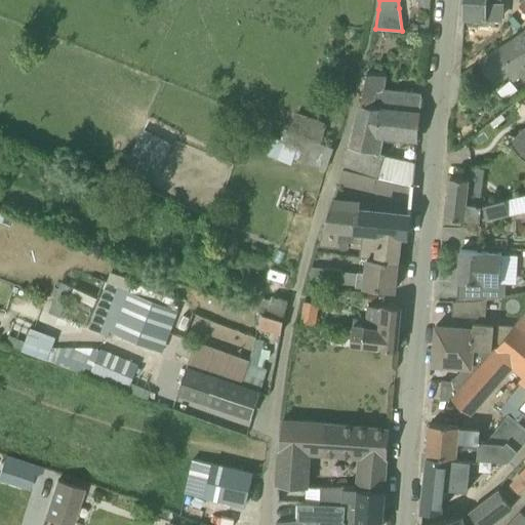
[(499,18),(500,0),(465,0),(465,16),(499,18)]
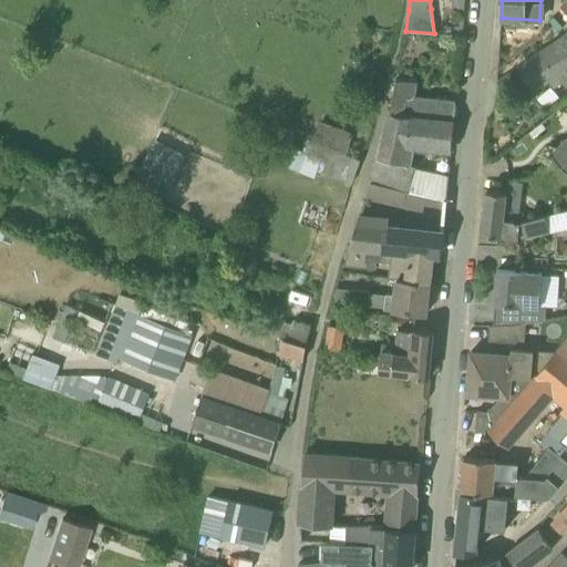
[(566,90),(566,34),(556,42),(525,61),(526,62),(518,66),(533,90),(549,80),(554,88),(562,83),(566,90)]
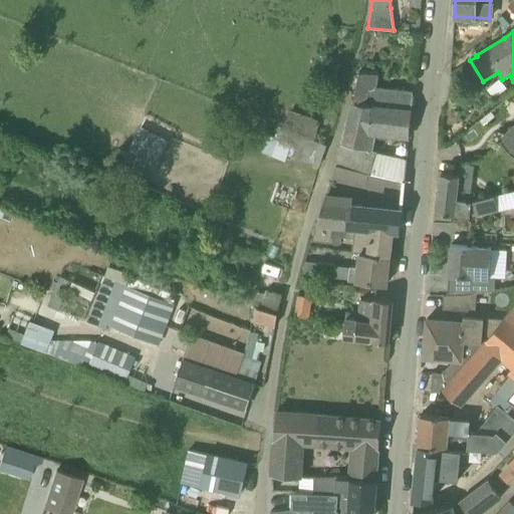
[(343,144),(370,150),(373,133),(410,136),(414,92),(375,88),(377,74),(358,71),(352,103),(343,144)]
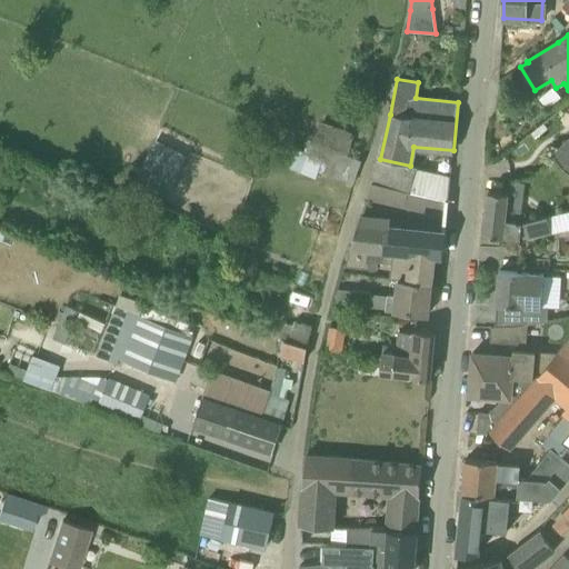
[(191,156),(150,138),(137,168),(178,186),(191,156)]
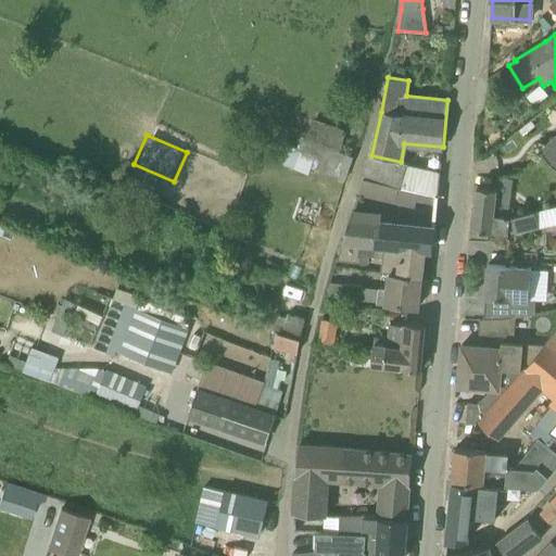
[(555,137),(541,151),(555,166),(555,137)]
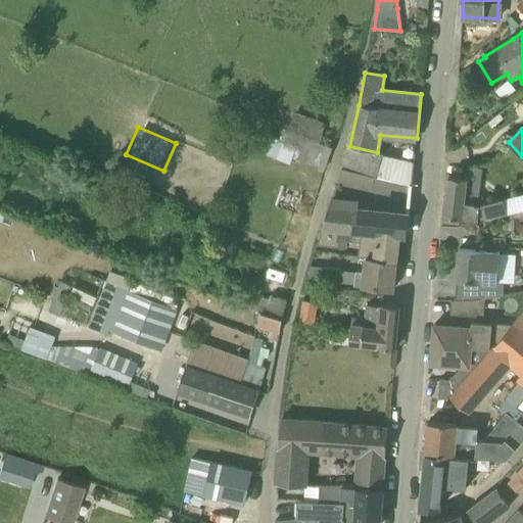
[(293,156),(295,151),(300,136),(288,131),(285,139),(274,135),(267,154),(278,158),(290,163),(293,156)]
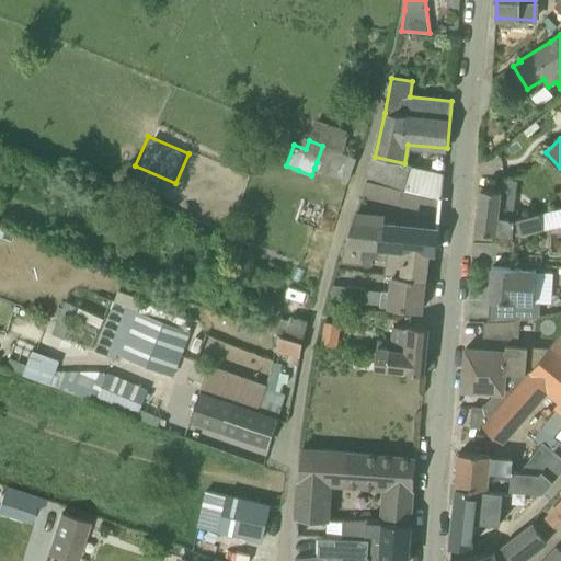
[(404,163),(375,157),(366,182),(402,190),(410,164),(404,163)]
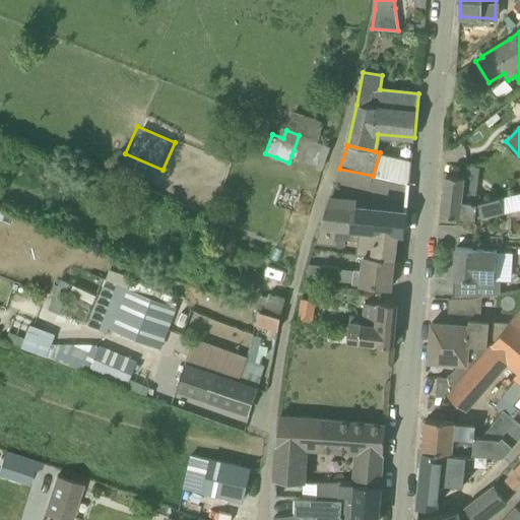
[(373,176),(409,183),(411,159),(380,152),(373,176)]
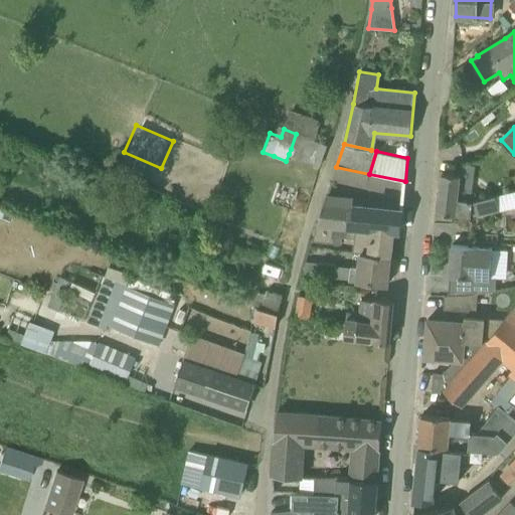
[(438,212),(458,214),(471,216),(498,209),(495,195),(470,201),(474,166),(461,164),(459,175),(442,173),(438,212)]
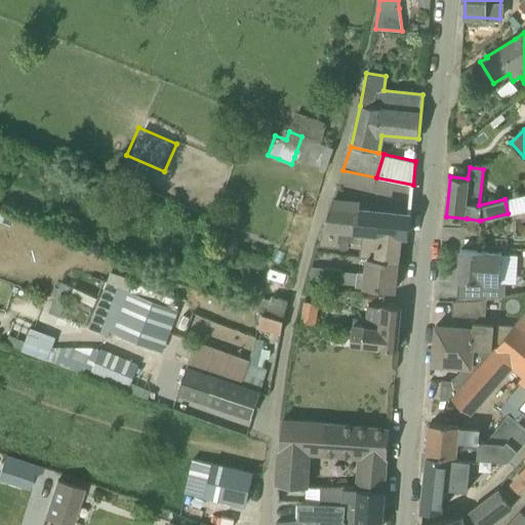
[(401,235),(408,236),(410,214),(360,209),(360,203),(332,200),(323,227),(323,229),(325,229),(352,231),(362,232),(401,235)]
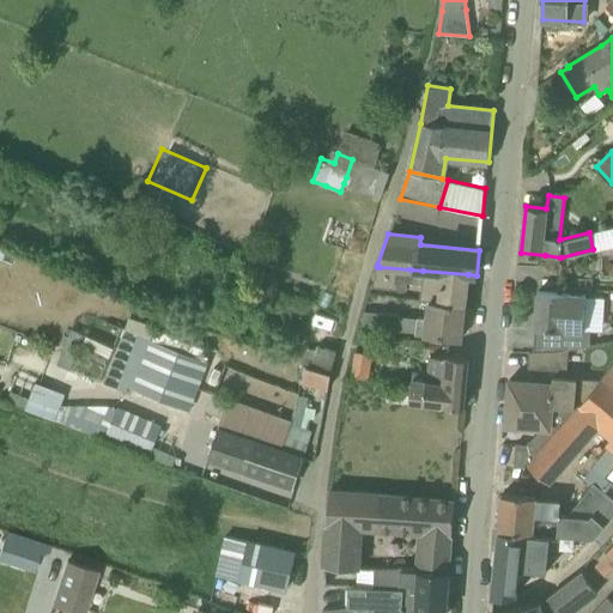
[(377,289),(408,291),(408,287),(410,283),(411,269),(380,267),(377,289)]
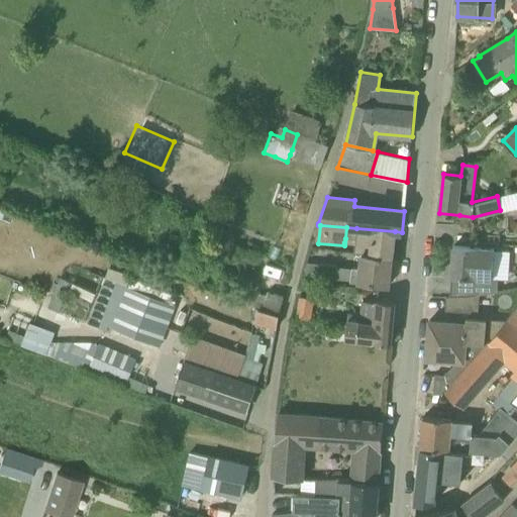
[(395,231),(356,228),(355,239),(353,253),(362,254),(392,257),(395,231)]
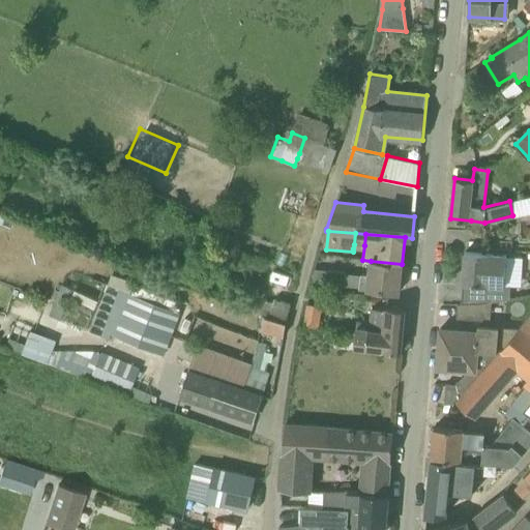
[(464,253),(462,285),(461,304),(491,302),(509,298),(510,285),(504,285),(506,255),(464,253)]
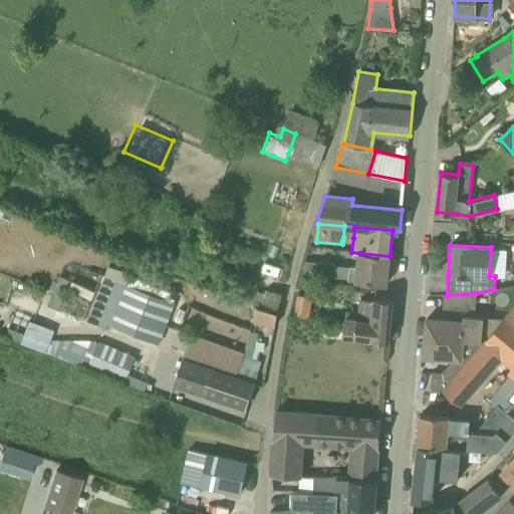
[(352,267),(350,280),(387,284),(390,256),(359,253),(357,268),(352,267)]
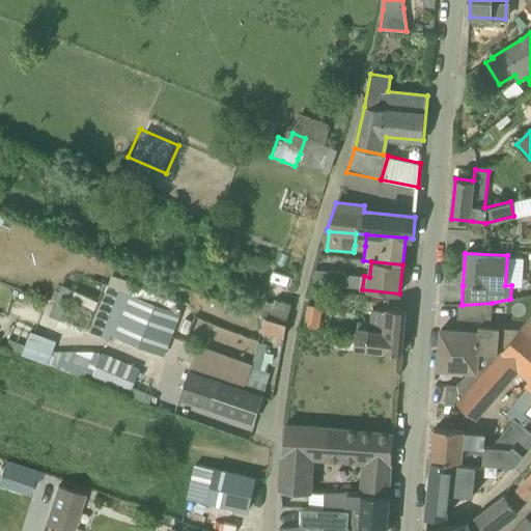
[(344,287),(345,274),(322,271),(319,286),(344,289),(344,287)]
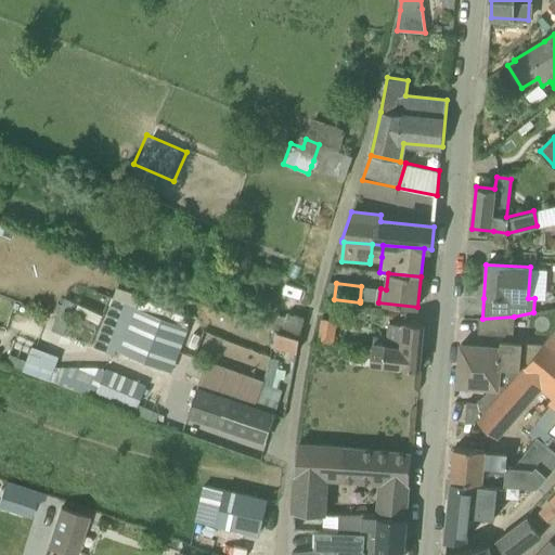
[(126,304),(107,352),(120,358),(121,353),(175,373),(192,327),(126,304)]
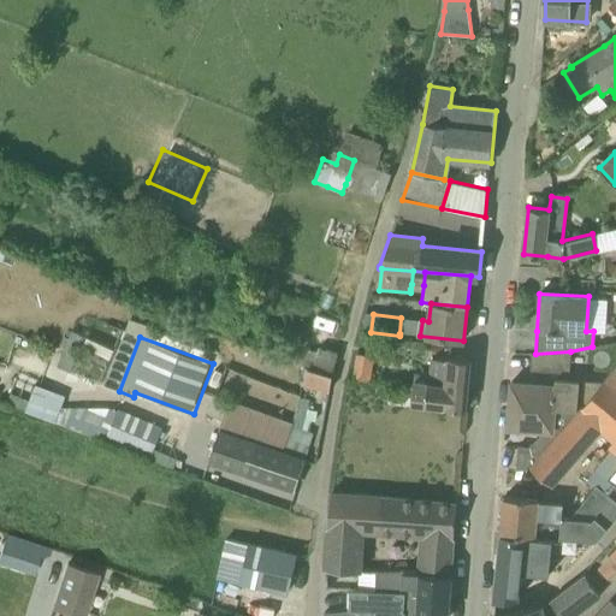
[(317,353),(311,350),(306,367),(307,367),(332,374),(337,354),(319,348),(318,353),(317,353)]
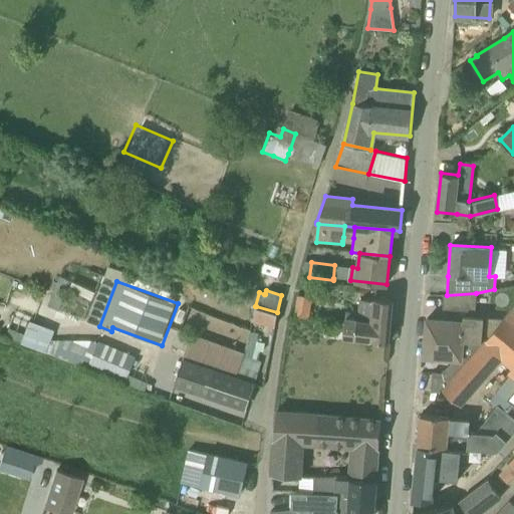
[(475,310),(476,293),(447,295),(443,295),(443,309),(475,310)]
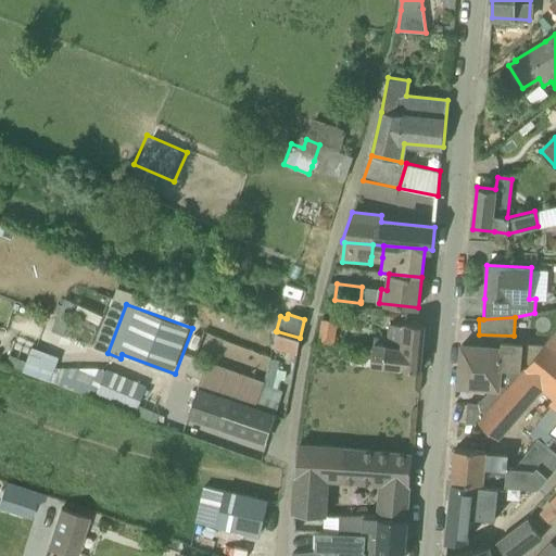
[(319,342),(332,343),(336,321),(323,319),(319,342)]
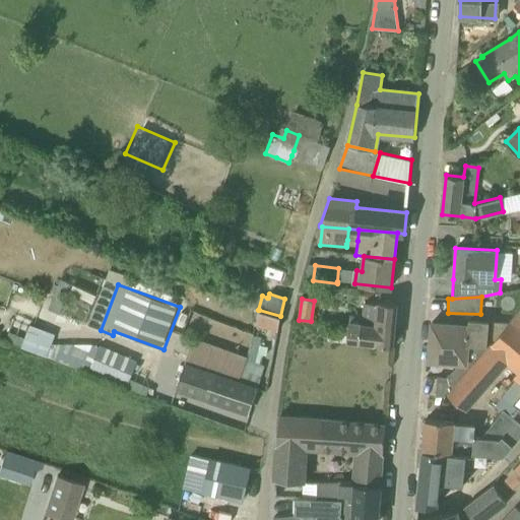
[(396,304),(379,302),(364,300),(362,324),(349,323),(347,341),(393,345),(398,302),(396,302),(396,304)]
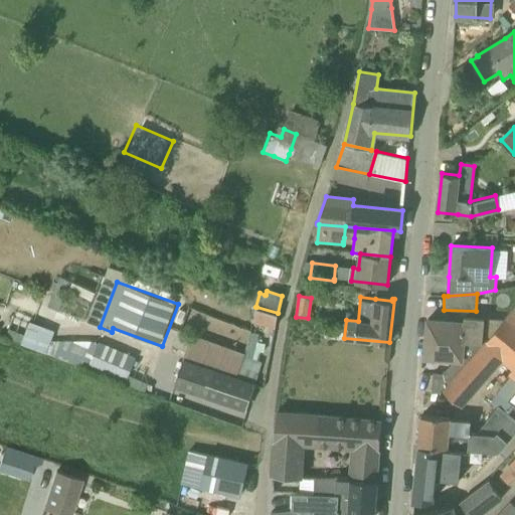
[(514,305),(502,320),(485,343),(478,352),(475,356),(444,390),(461,405),(505,355),(514,363),(514,365),(509,374),(513,378),(500,394),(508,401),(514,390),(514,305)]
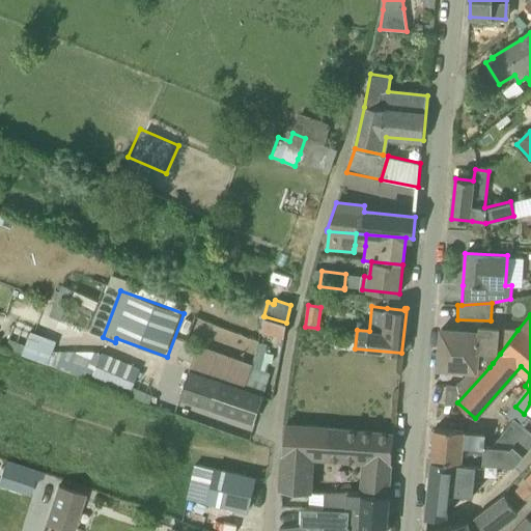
[(261,330),(283,337),(286,325),(266,318),(261,330)]
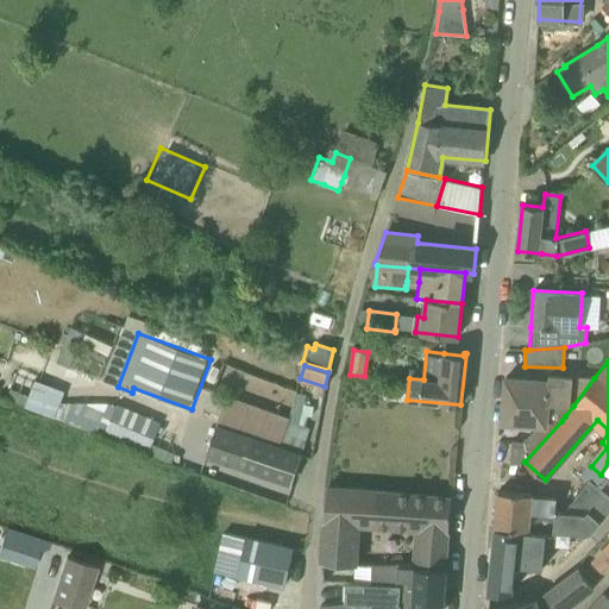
[(573,406),(594,378),(550,375),(548,382),(506,377),(503,400),(573,406)]
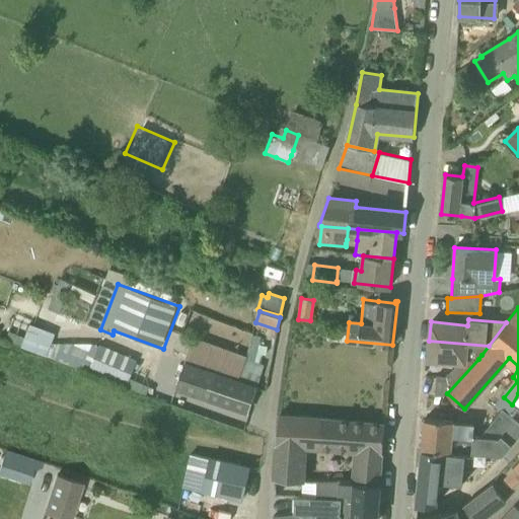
[(57,331),(30,324),(23,349),(49,356),(57,331)]
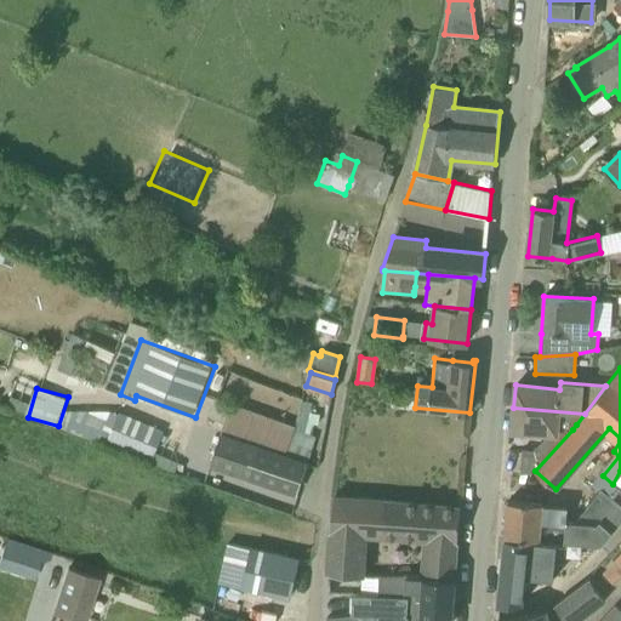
[(576,425),(585,414),(513,408),(512,432),(551,434),(533,450),(523,450),(520,473),(531,474),(535,471),(573,429),(576,425)]
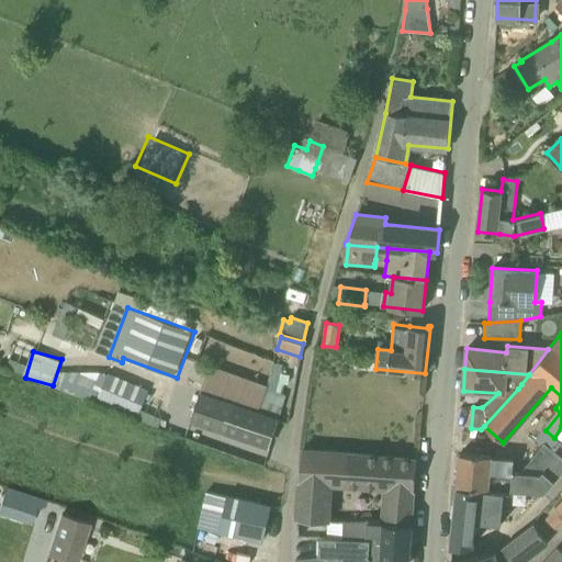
[(146,393),(109,378),(101,395),(139,412),(146,393)]
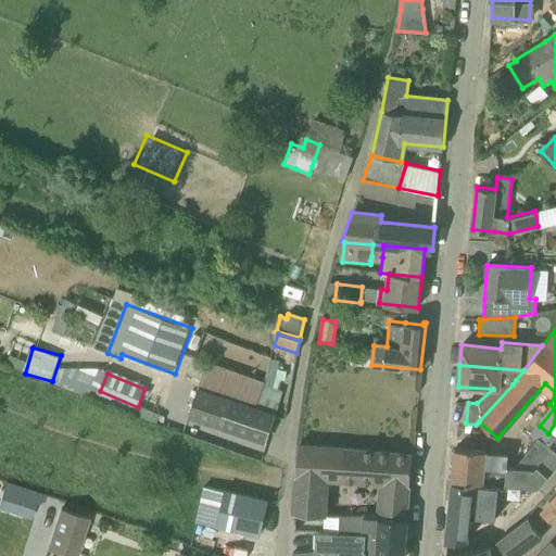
[(276,415),(198,389),(188,417),(266,443),(276,415)]
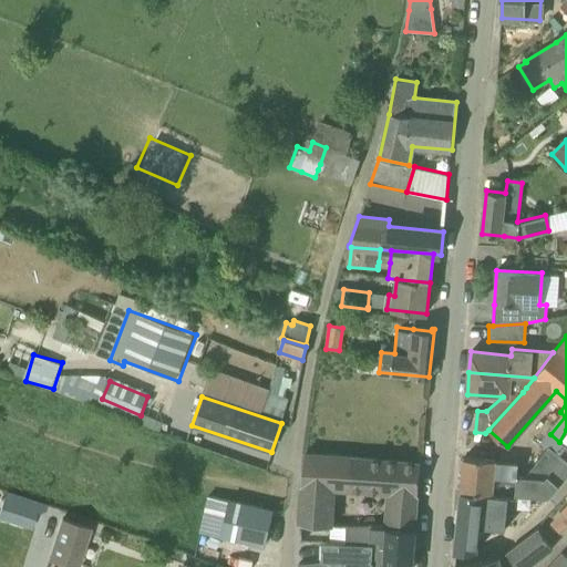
[(390,493),(388,527),(415,529),(421,463),(306,453),(301,487),(298,524),(331,526),(332,517),(333,490),(390,493)]
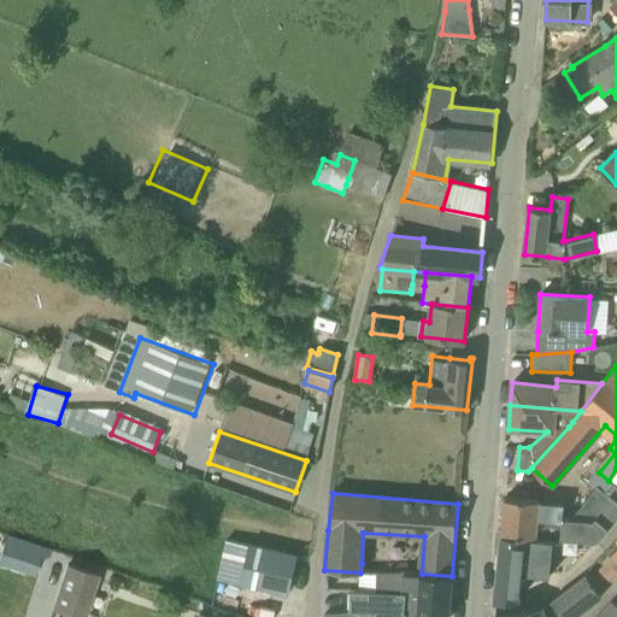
[(589,521),(563,518),(564,506),(539,504),(539,500),(505,498),(501,535),(597,542),(598,542),(605,534),(589,521)]
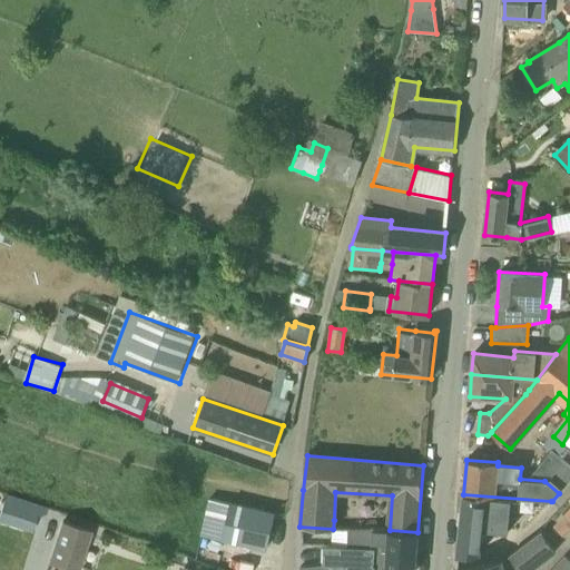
[(526,529),(551,501),(463,494),(457,554),(480,553),(482,527),(526,529)]
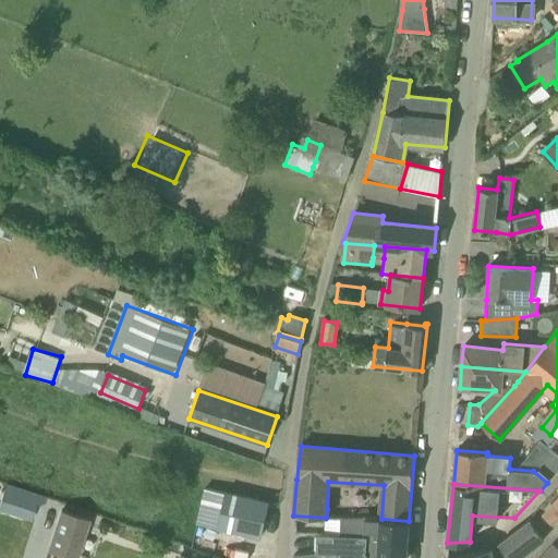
[(261,536),(268,502),(205,488),(197,522),(261,536)]
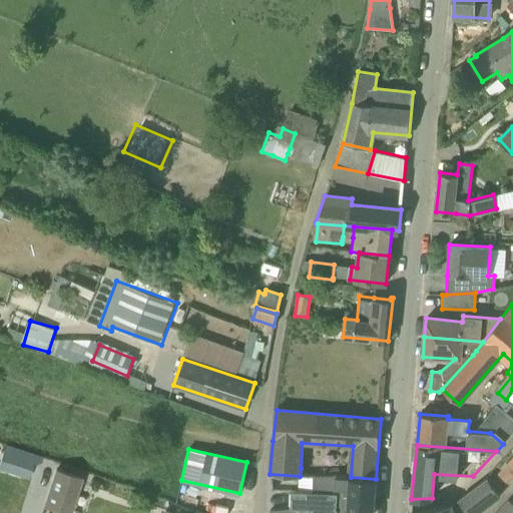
[(0,460),(0,469),(27,478),(33,459),(3,450),(0,460)]
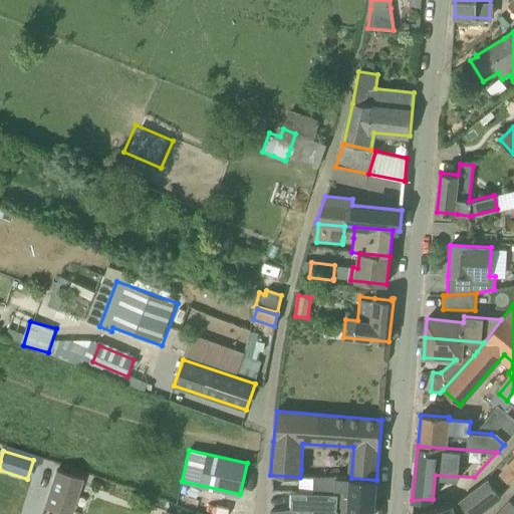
[(513,458),(500,474),(511,484),(513,480),(513,458)]
